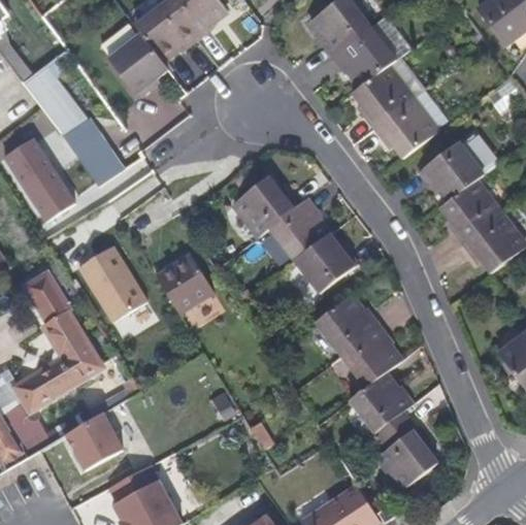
[(197,38),(167,0),(134,25),(140,33),(142,36),(162,60),(178,46),(182,51),(197,38)]
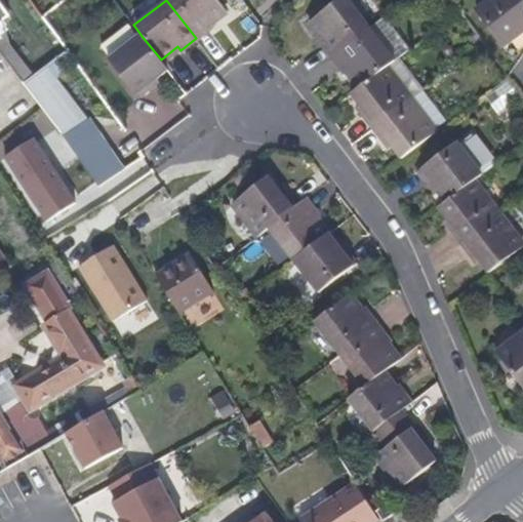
[(209,23),(226,9),(217,0),(166,0),(196,38),(212,26),(209,23)]
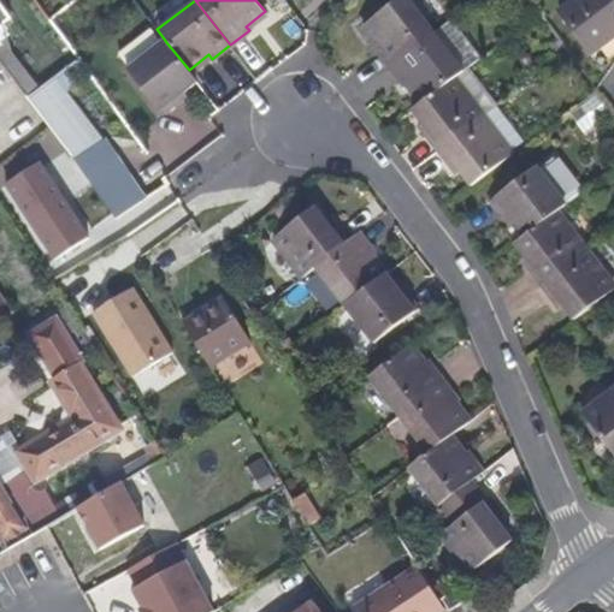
[(385,65),(430,31),(405,0),(393,0),(361,24),(376,43),(371,47),(385,65)]
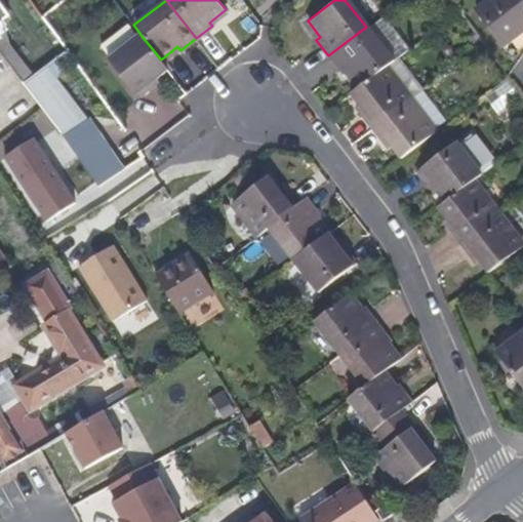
[(503,44),(522,29),(522,0),(484,0),(475,7),(503,44)]
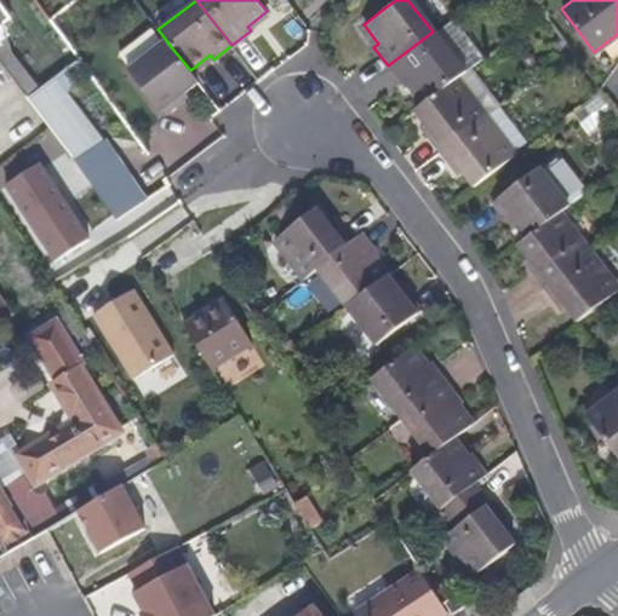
[(0,26),(1,24),(11,17),(0,3),(0,26)]
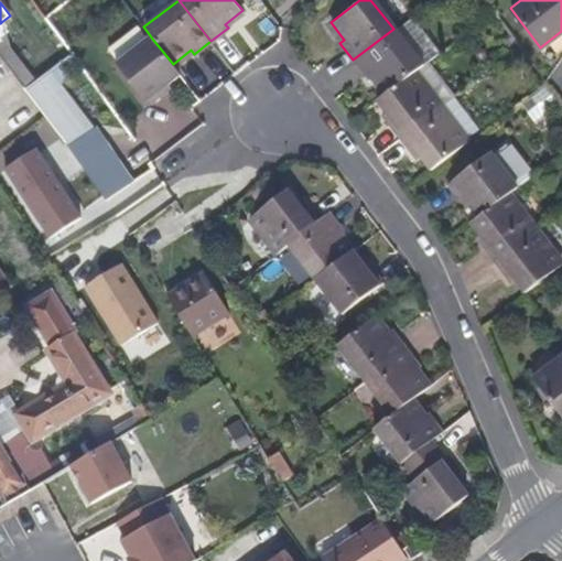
[(55,31),(72,18),(61,3),(44,15),(55,31)]
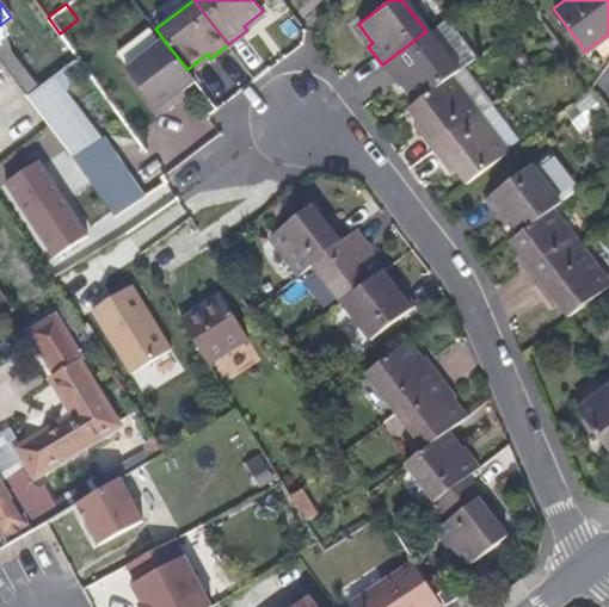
[(449,74),(475,55),(446,17),(426,31),(382,64),(397,84),(401,80),(416,99),(449,74)]
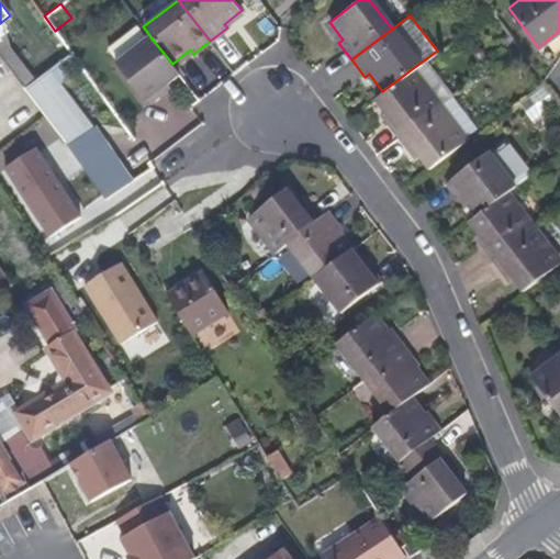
[(3,59),(19,80),(23,86),(35,78),(10,44),(1,22),(0,23),(0,55),(3,59)]
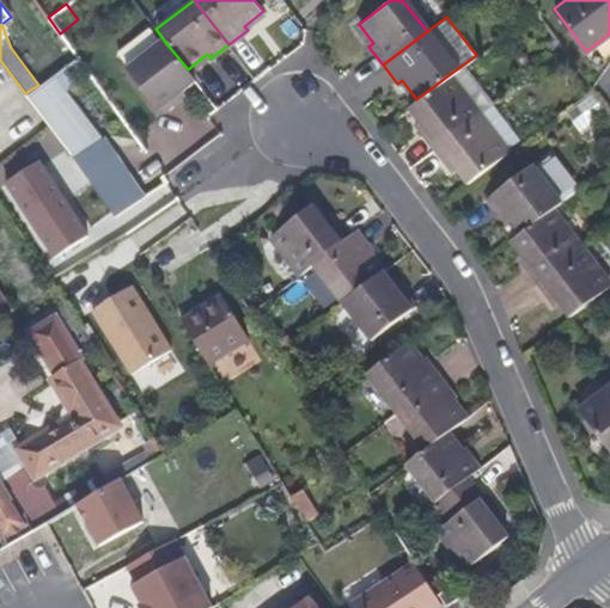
[(174,94),(194,78),(188,69),(165,42),(163,38),(124,67),(160,114),(177,99),(174,94)]
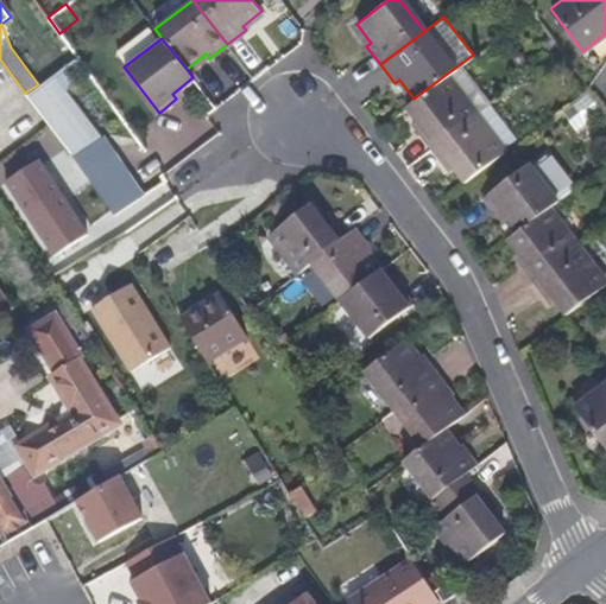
[(20,87),(4,64),(0,67),(0,83),(26,118),(38,109),(25,93),(20,87)]
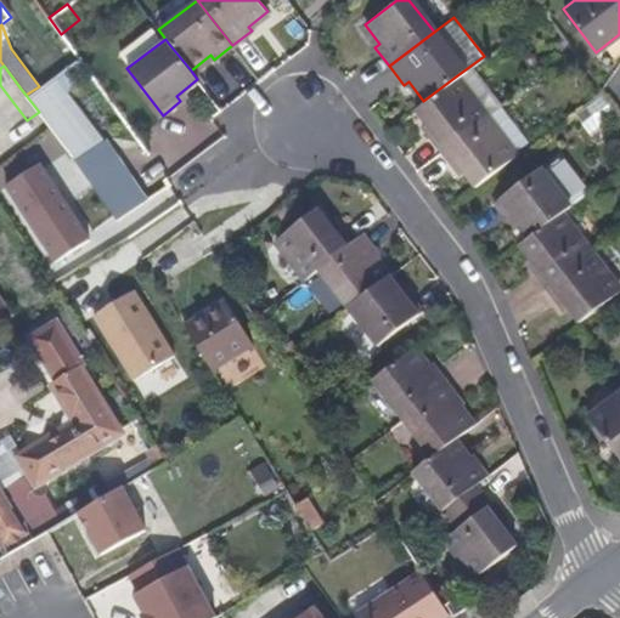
[(438,151),(500,105),(471,67),(458,78),(457,75),(423,101),(413,108),(428,129),(424,132),(438,151)]
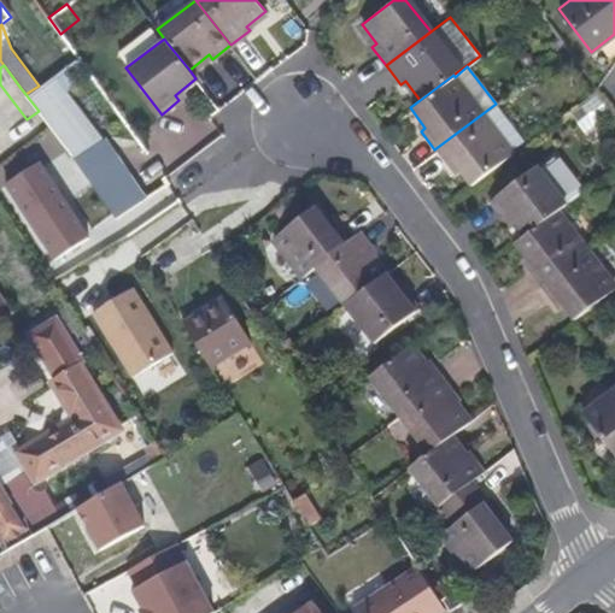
[(51,102),(39,86),(25,94),(39,111),(51,102)]
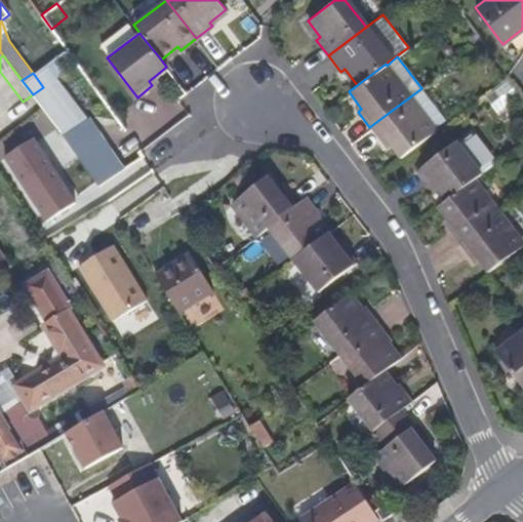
[(436,130),(434,127),(445,119),(421,88),(369,127),(381,144),(386,141),(399,158),(436,130)]
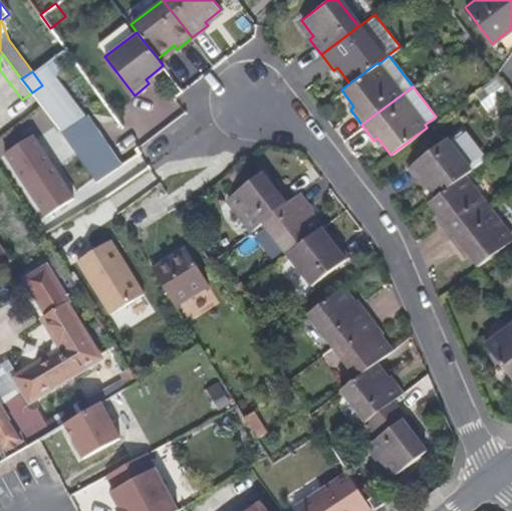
[(62,110),(51,93),(38,101),(51,117),(62,110)]
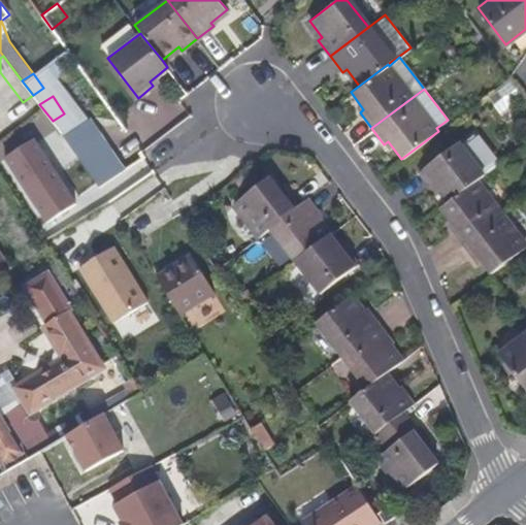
[(475,179),(482,174),(481,173),(494,162),(472,134),(459,144),(457,141),(417,171),(429,188),(433,185),(446,201),(475,179)]
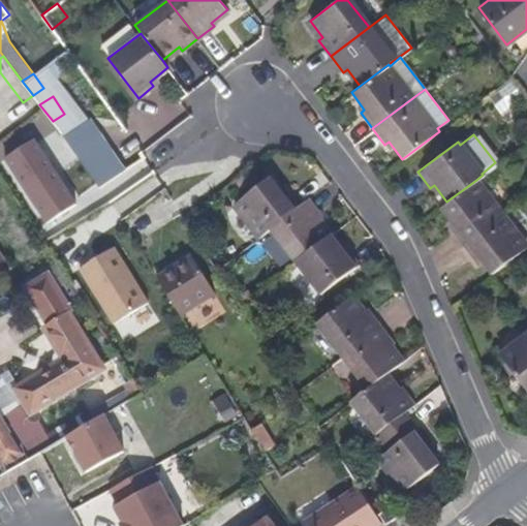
[(84,165),(106,151),(102,144),(80,159),(84,165)]
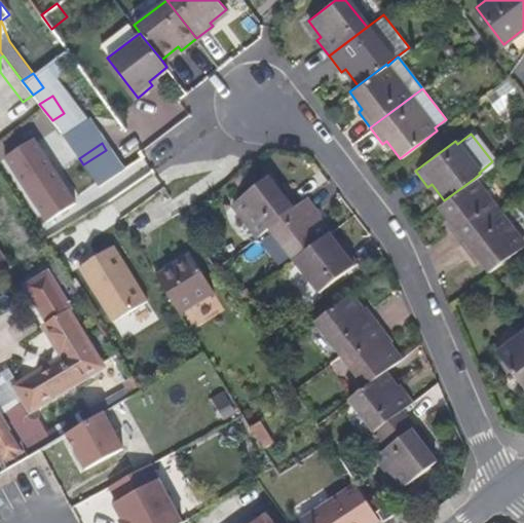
[(128,173),(110,146),(106,150),(83,164),(107,199),(135,181),(128,173)]
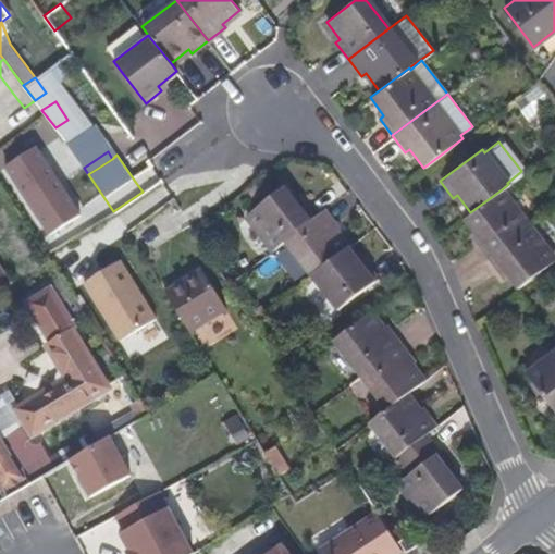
[(146,189),(156,182),(150,173),(136,183),(143,192),(146,189)]
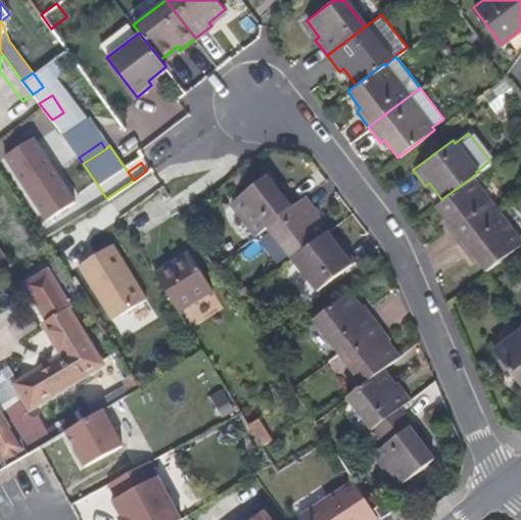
[(234,187),(246,178),(240,169),(227,179),(234,187)]
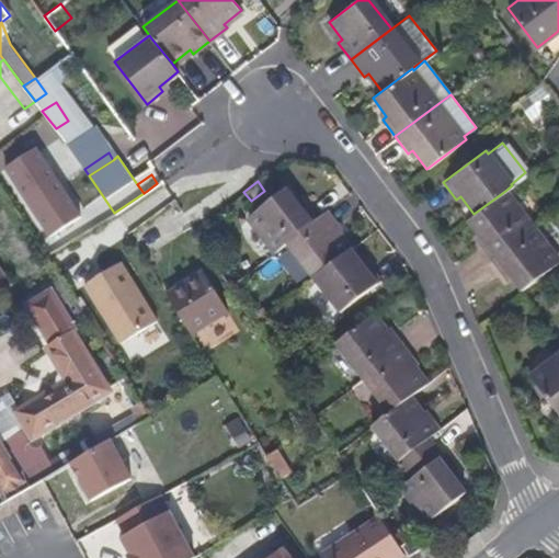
[(286,241),(312,219),(316,217),(304,201),(298,204),(285,188),(247,215),(273,251),(286,241)]
